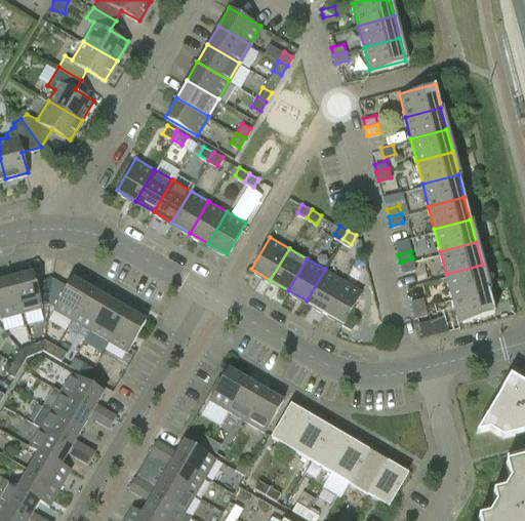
[(415,268),(412,258),(400,263),(402,272),(415,268)]
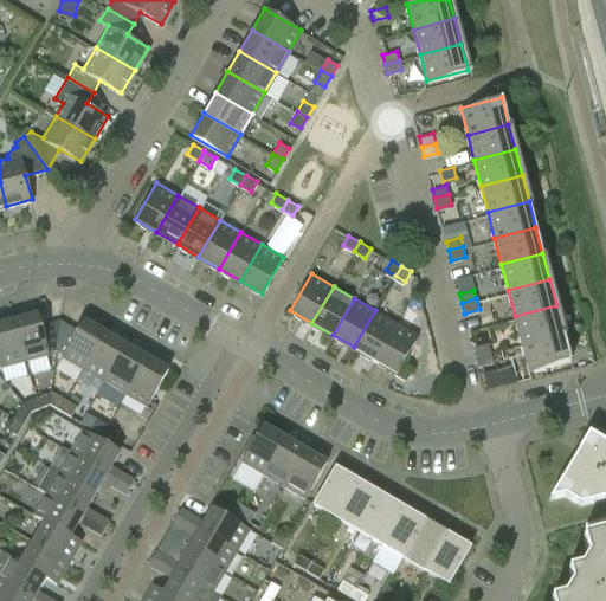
[(515,316),(522,343),(562,331),(556,305),(515,316)]
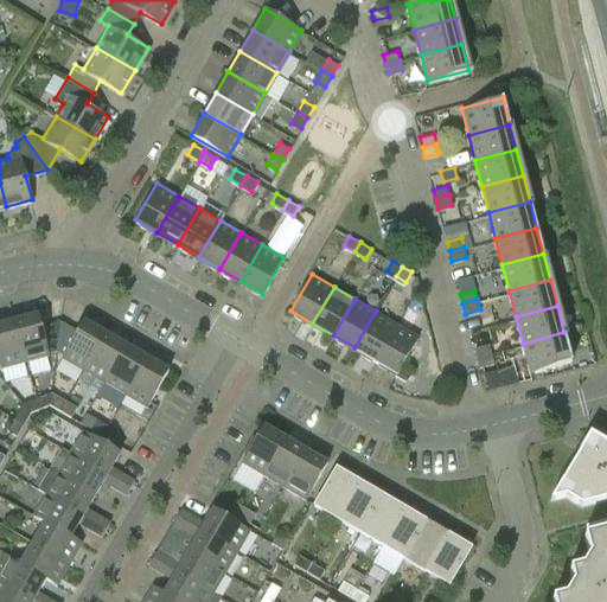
[(396,324),(376,311),(355,347),(375,360),(396,324)]
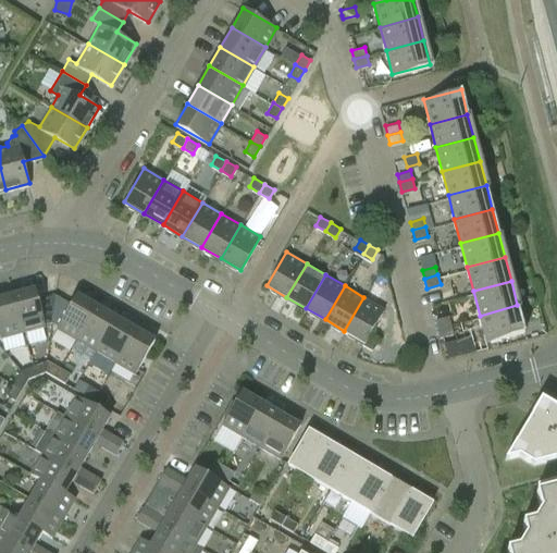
[(51,320),(52,314),(56,293),(37,297),(35,286),(12,293),(22,330),(45,324),(44,322),(51,320)]
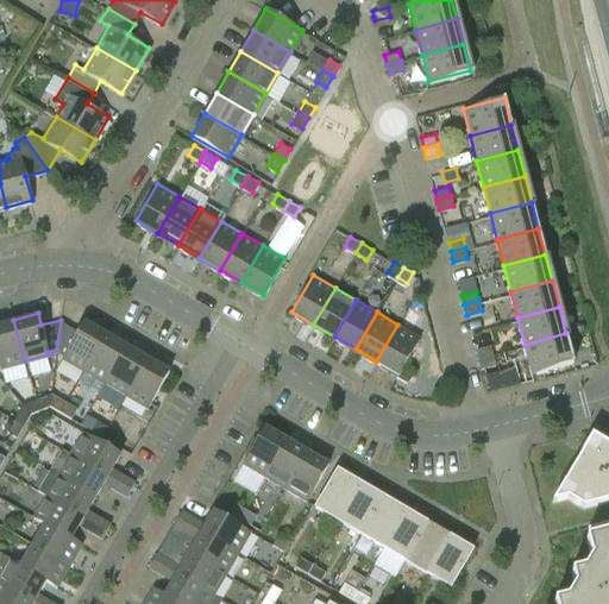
[(0,366),(24,360),(13,320),(0,322),(0,366)]
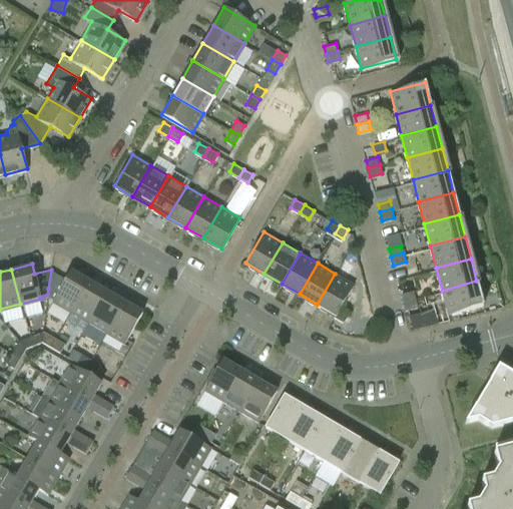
[(52,301),(70,312),(88,280),(70,270),(65,278),(51,270),(48,289),(47,295),(53,299),(52,301)]
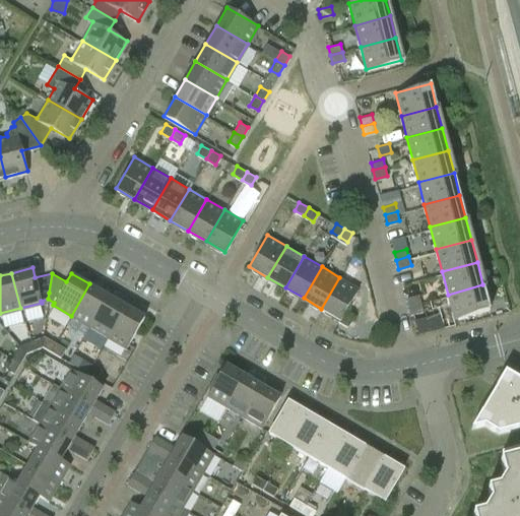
[(339,277),(321,309),(338,319),(338,320),(346,325),(352,316),(344,311),(359,287),(339,277)]
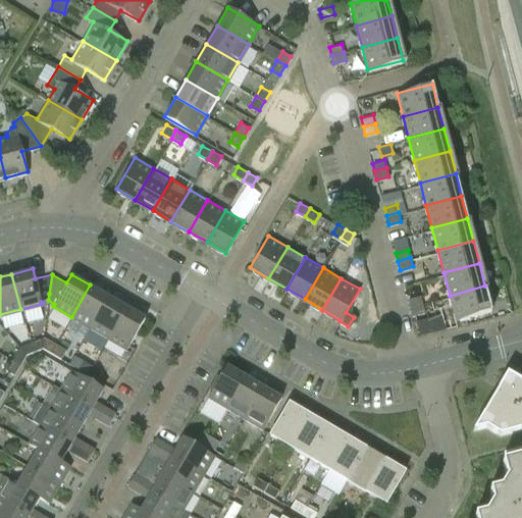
[(108,296),(90,285),(71,317),(90,327),(108,296)]
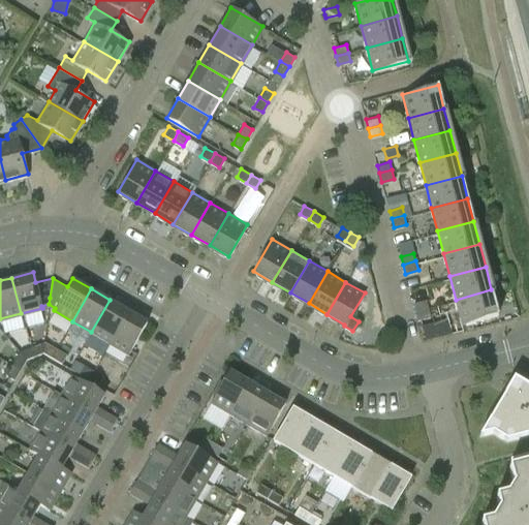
[(498,314),(491,289),(456,300),(462,323),(498,314)]
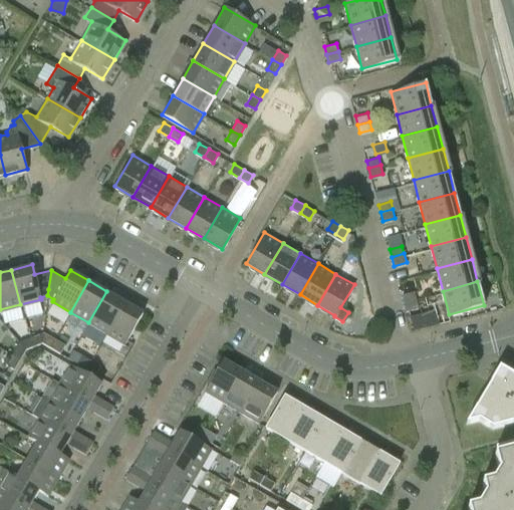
[(404,301),(416,298),(414,290),(402,293),(404,301)]
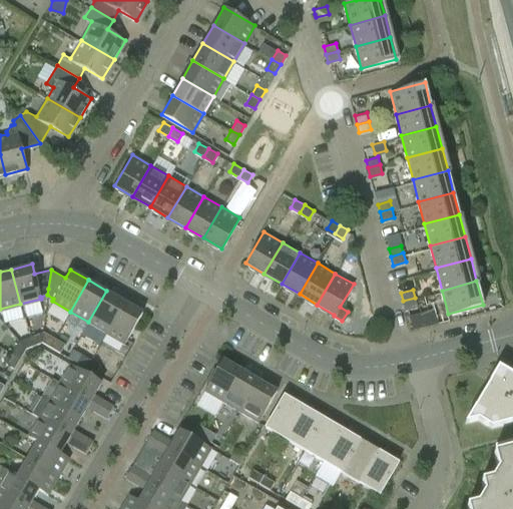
[(88,322),(106,332),(124,301),(106,291),(88,322)]
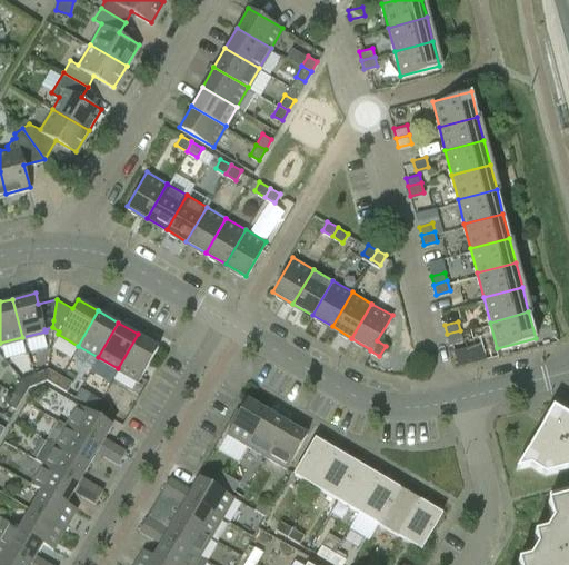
[(462,340),(460,330),(447,334),(449,344),(462,340)]
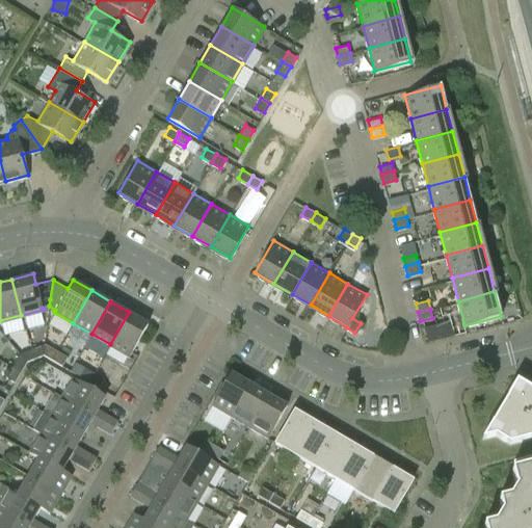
[(148,323),(129,312),(110,344),(129,355),(148,323)]
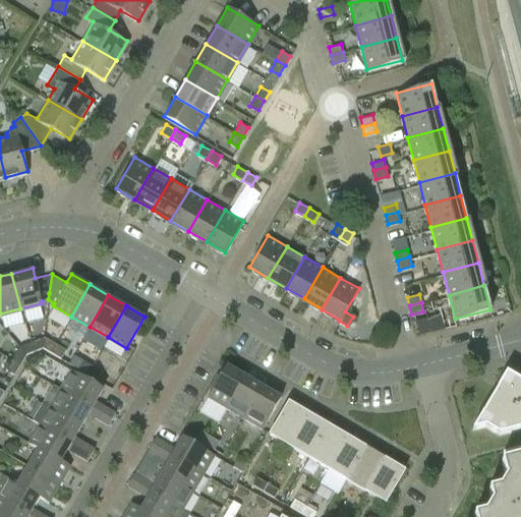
[(432,330),(428,314),(415,318),(419,333),(432,330)]
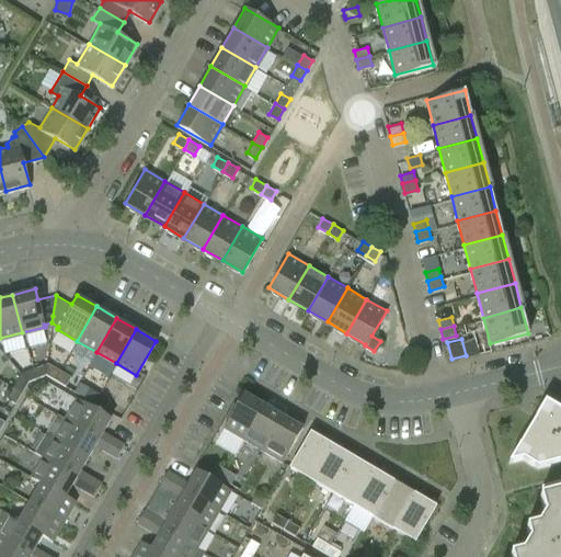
[(47,361),(33,366),(36,376),(46,373),(47,361)]
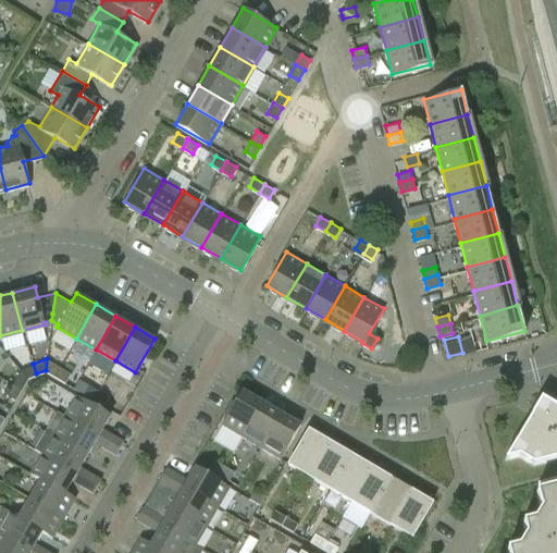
[(60,367),(47,358),(46,370),(54,376),(60,367)]
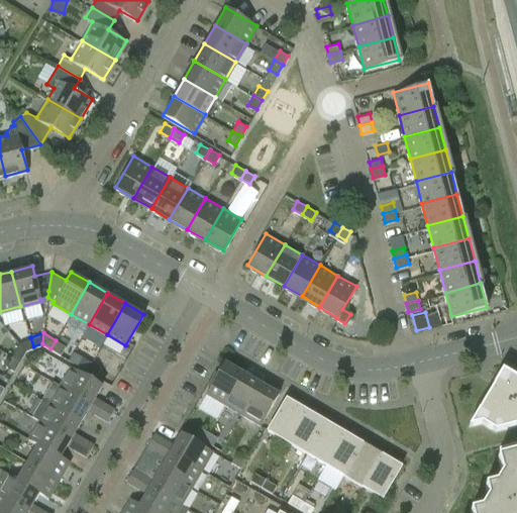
[(25,349),(33,346),(30,337),(19,342),(25,349)]
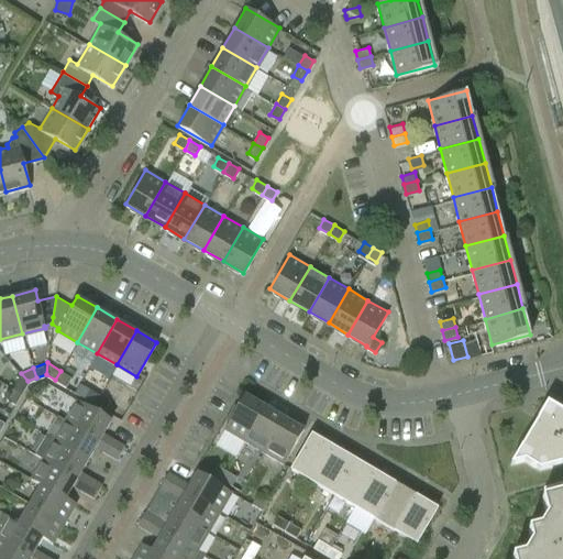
[(61,371),(55,380),(65,385),(70,376),(61,371)]
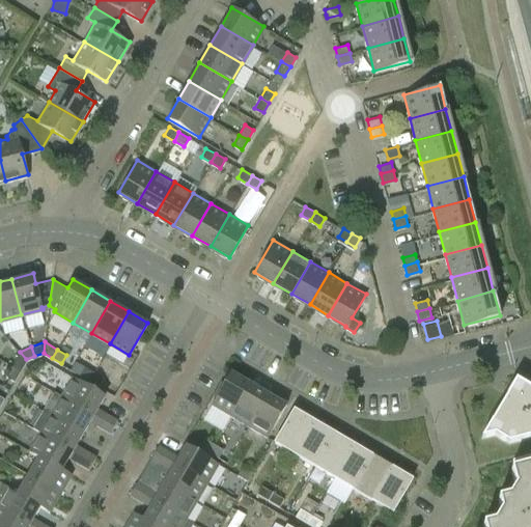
[(20,370),(26,359),(20,352),(11,365),(20,370)]
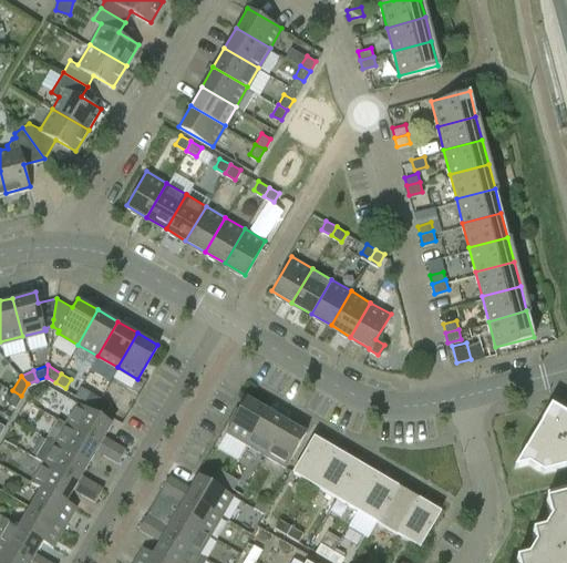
[(16,406),(21,396),(12,390),(6,400),(16,406)]
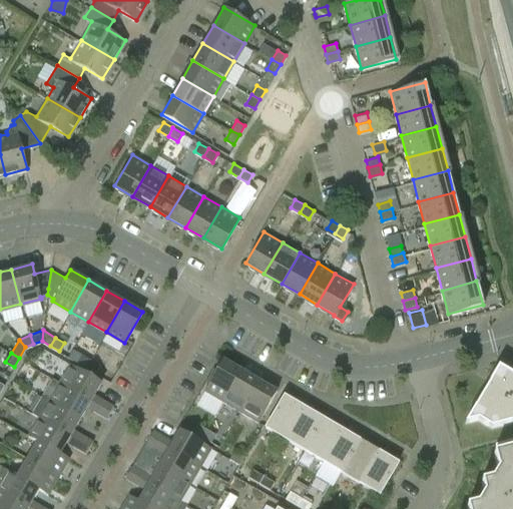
[(76,361),(85,367),(90,358),(81,353),(76,361)]
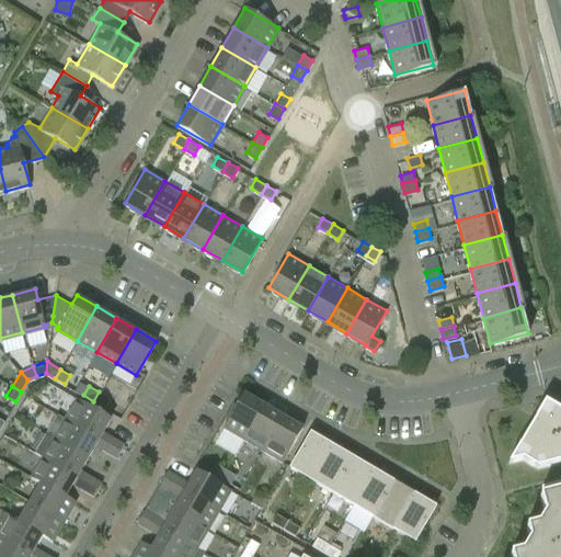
[(109,398),(99,391),(93,401),(104,407),(109,398)]
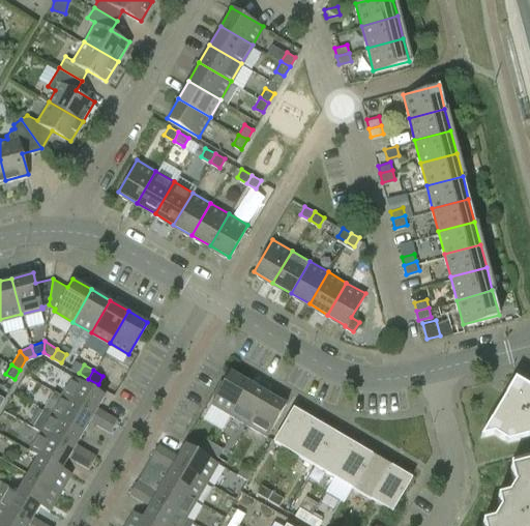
[(211,402),(230,413),(248,381),(230,370),(211,402)]
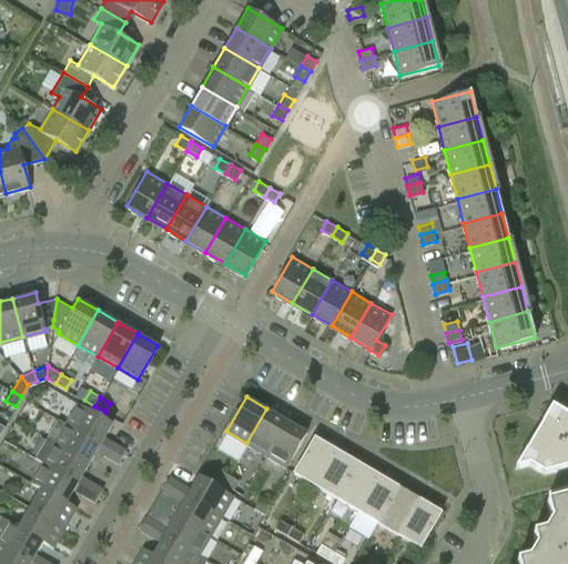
[(28,412),(33,403),(24,399),(20,408),(28,412)]
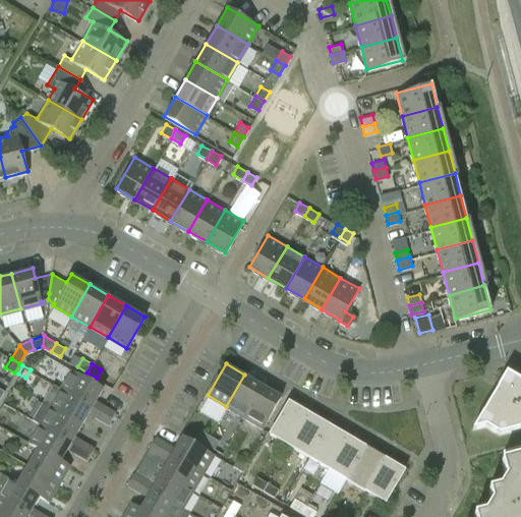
[(71,368),(60,387),(112,417),(115,411),(95,399),(103,387),(71,368)]
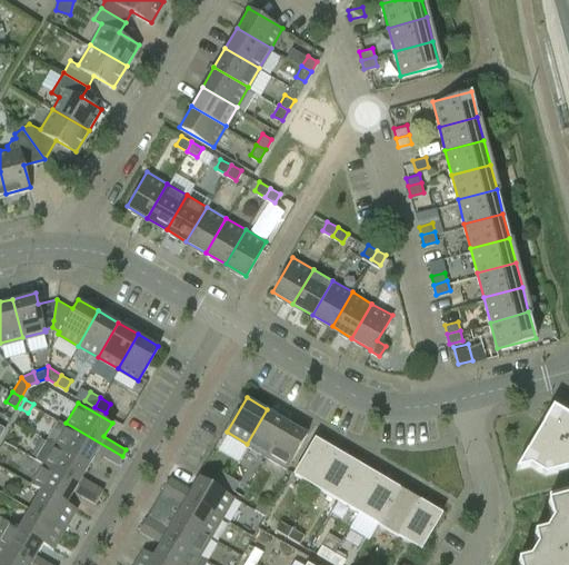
[(542,422),(527,448),(516,466),(517,467),(529,464),(545,473),(568,466),(568,414),(552,404),(547,415),(542,422)]
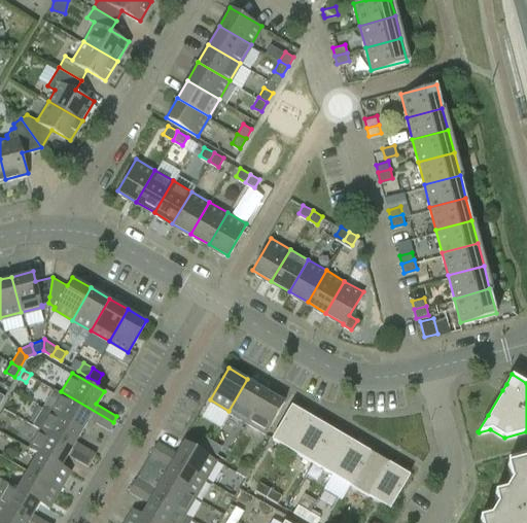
[(266,389),(247,379),(229,411),(246,421),(266,389)]
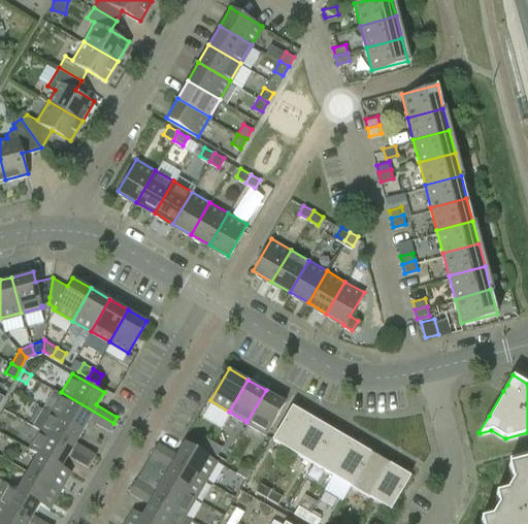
[(109,429),(113,423),(61,392),(54,388),(43,406),(83,429),(89,417),(109,429)]
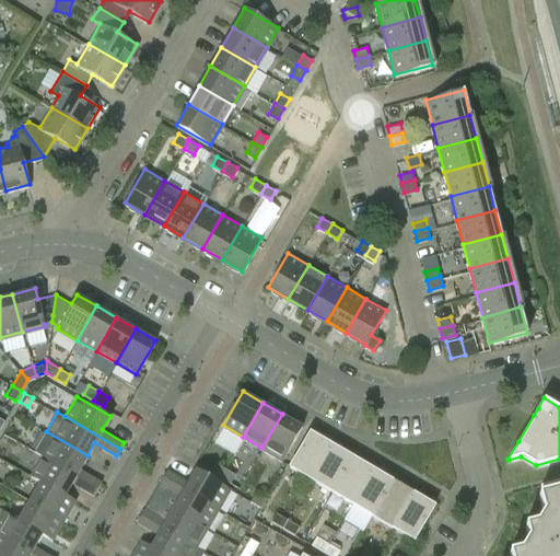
[(282,414),(261,448),(282,460),(302,426),(282,414)]
